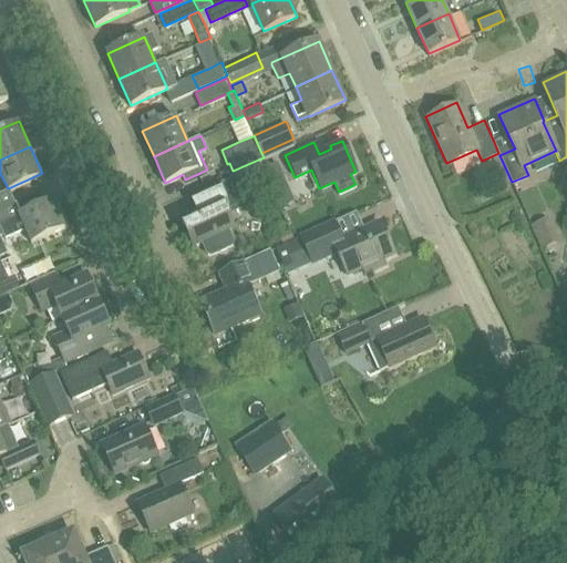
[(258,160),(233,171),(235,175),(248,183),(265,175),(258,160)]
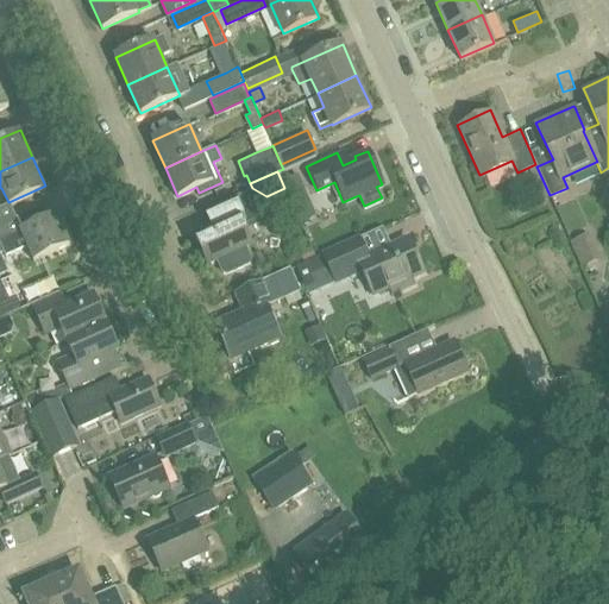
[(281,178),(286,189),(301,182),(296,171),(281,178)]
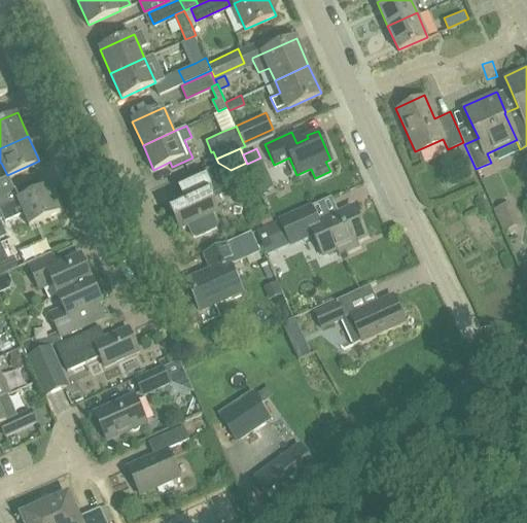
[(182,192),(166,199),(179,228),(185,224),(191,238),(196,239),(216,230),(217,227),(211,213),(216,210),(205,186),(211,183),(204,169),(178,181),(182,192)]
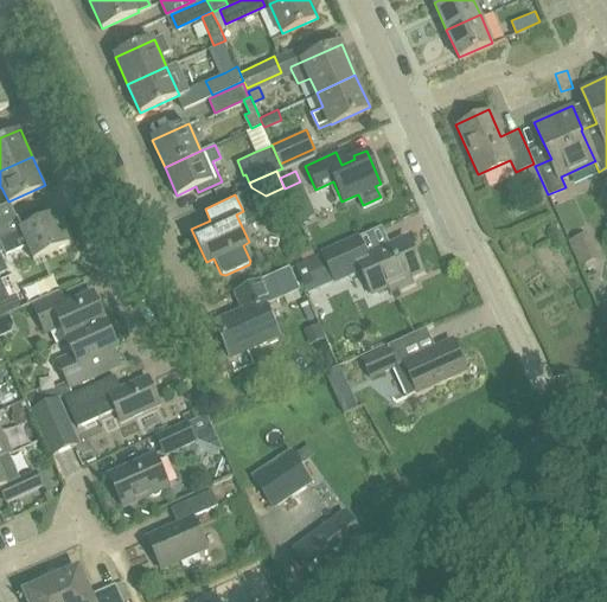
[(0,236),(0,271),(8,268),(0,249),(0,248),(2,248),(5,253),(26,243),(32,257),(69,239),(56,211),(19,228),(0,236)]
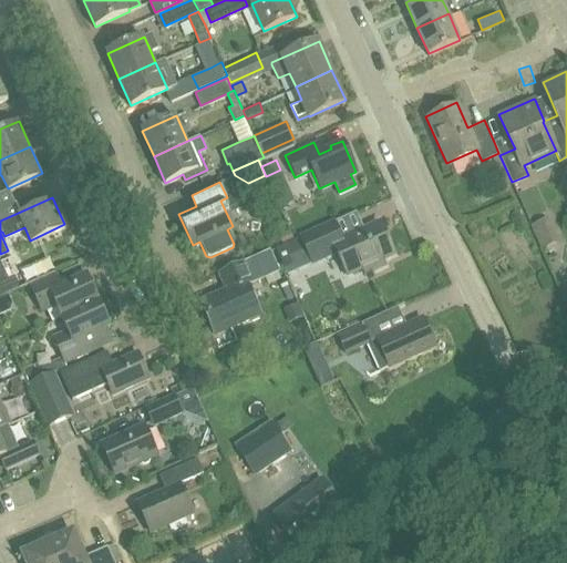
[(540,237),(554,232),(547,216),(534,222),(540,237)]
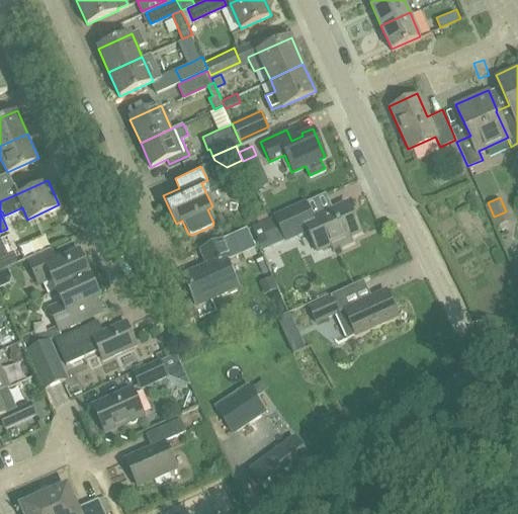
[(274,213),(250,224),(258,244),(268,239),(283,233),(285,238),(308,228),(317,248),(330,242),(334,250),(354,241),(351,233),(359,229),(346,201),(312,217),(310,211),(304,199),(274,213)]
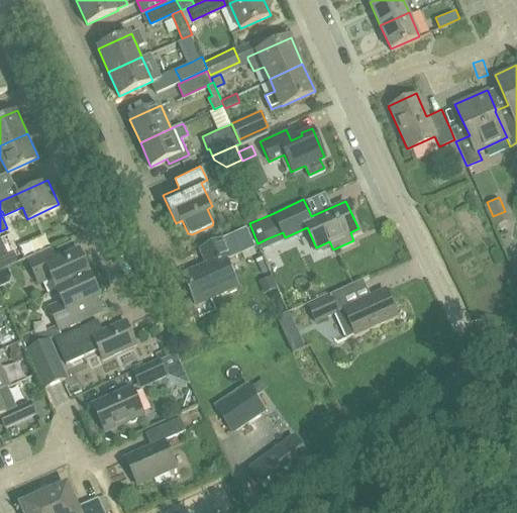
[(230,253),(252,243),(245,227),(222,238),(200,248),(207,263),(183,274),(196,303),(235,284),(223,257),(230,253)]
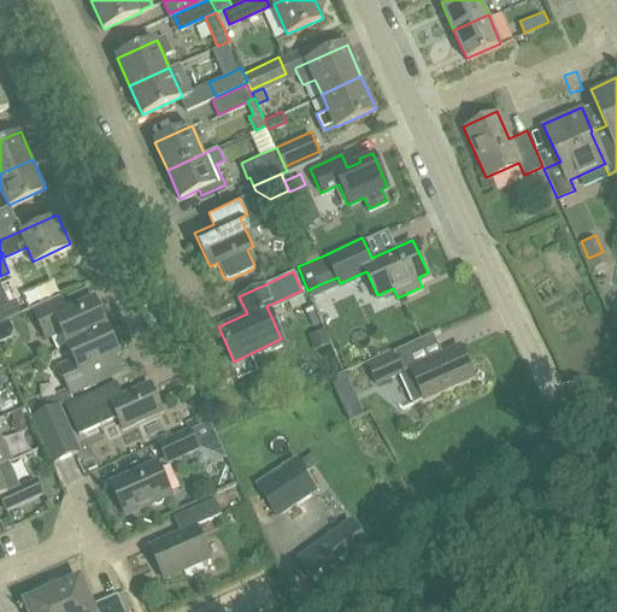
[(62,328),(68,342),(107,325),(95,298),(68,310),(62,296),(34,309),(46,335),(62,328)]
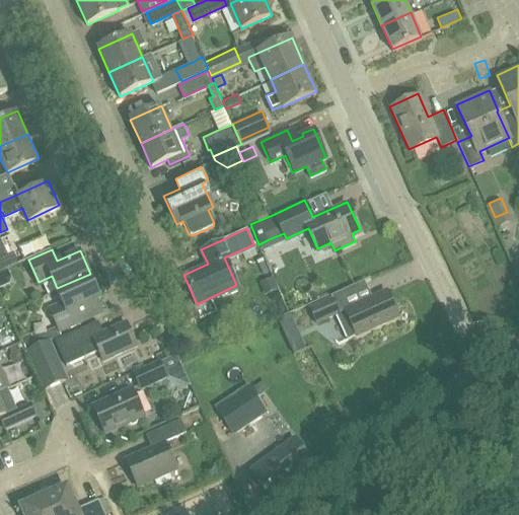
[(90,274),(57,288),(63,301),(50,306),(60,328),(82,318),(77,307),(100,296),(90,274)]
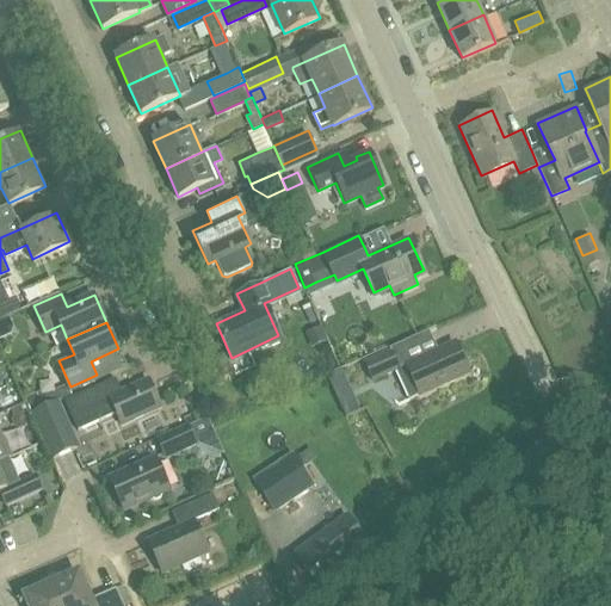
[(323,340),(318,326),(306,331),(310,345),(323,340)]
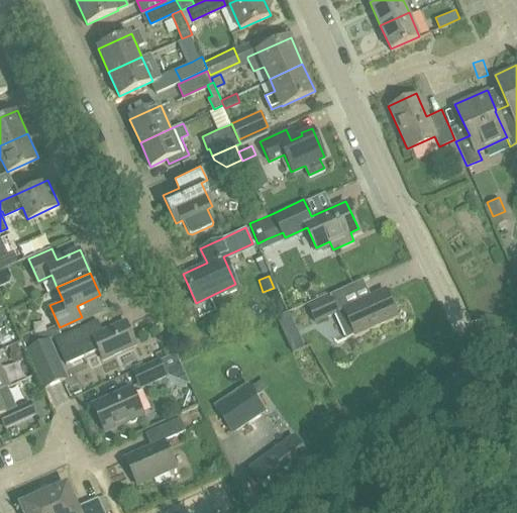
[(342,306),(337,309),(334,310),(345,335),(354,331),(396,312),(385,287),(370,293),(342,306)]
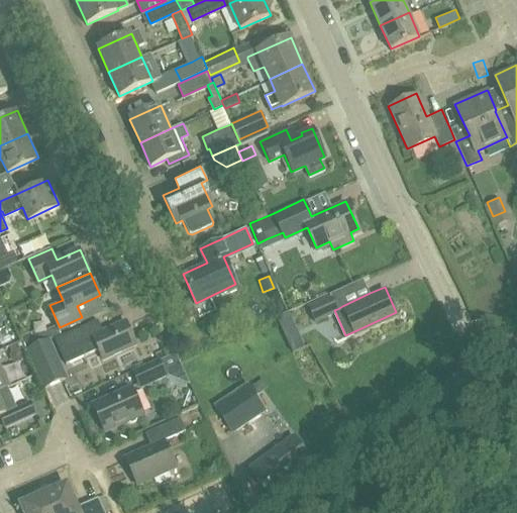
[(330,294),(308,304),(315,319),(334,310),(337,309),(330,294)]
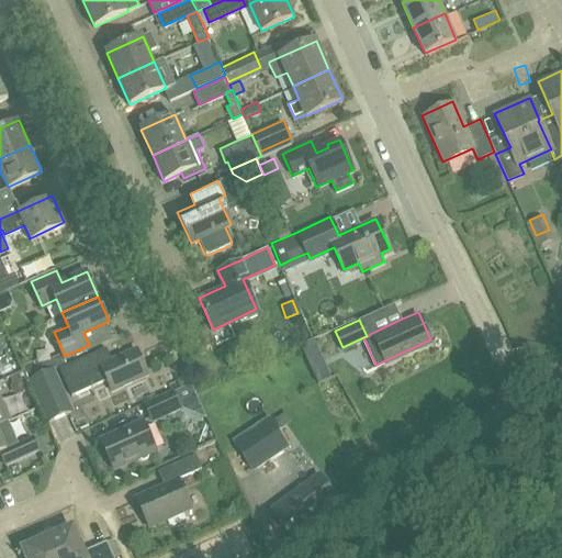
[(300,344),(306,359),(319,354),(312,338),(300,344)]
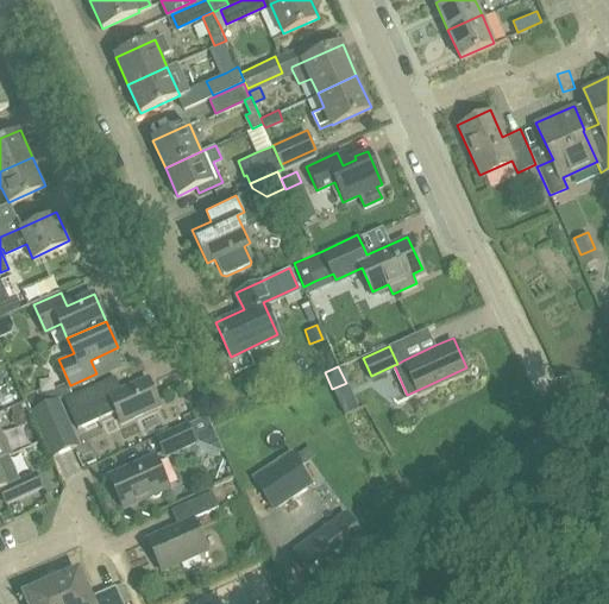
[(86,388),(64,397),(77,426),(99,416),(117,408),(121,420),(161,402),(149,375),(121,387),(115,375),(86,388)]
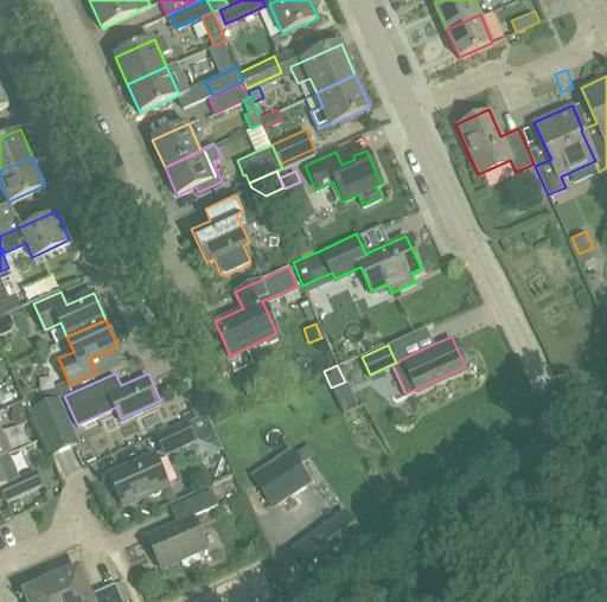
[(38,388),(24,394),(25,398),(30,407),(66,389),(63,382),(45,390),(38,388)]
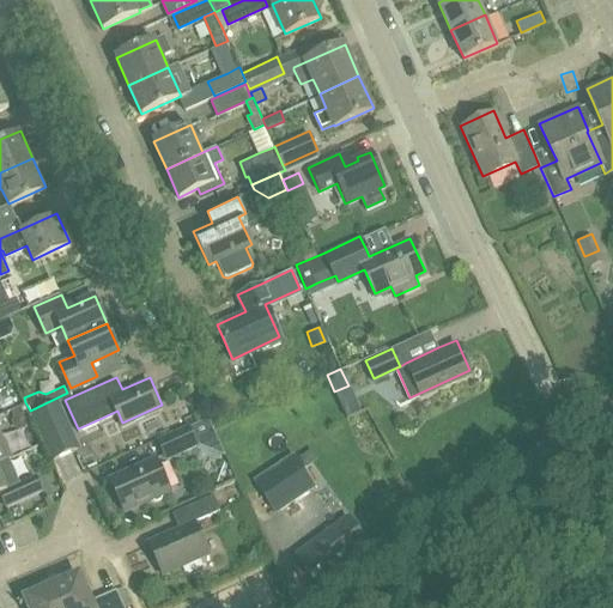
[(25,397),(35,394),(31,388),(22,391),(25,397)]
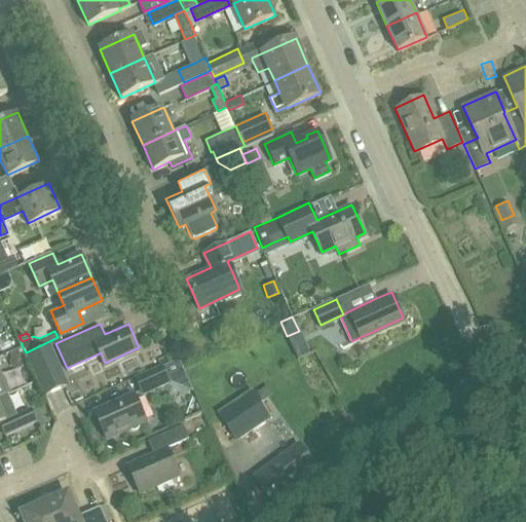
[(50,343),(27,353),(45,394),(68,383),(50,343)]
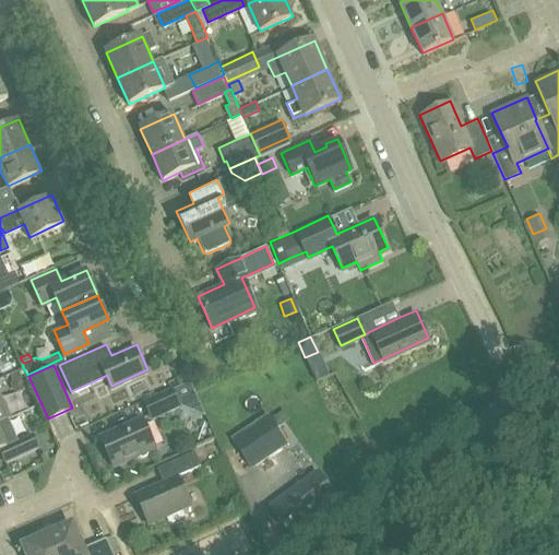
[(12,377),(18,375),(24,376),(27,381),(30,380),(27,375),(23,367),(10,373),(12,377)]
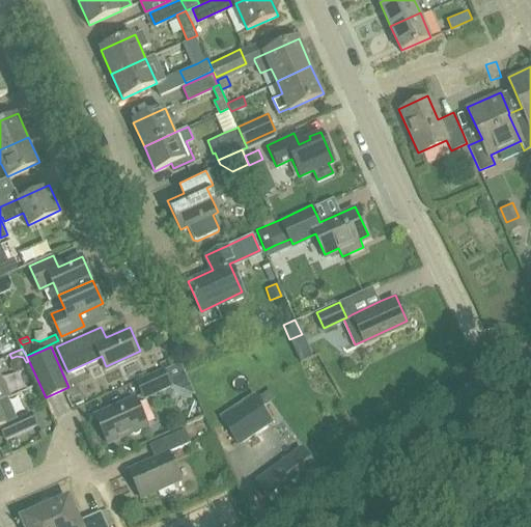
[(143,395),(171,384),(164,367),(137,379),(143,395)]
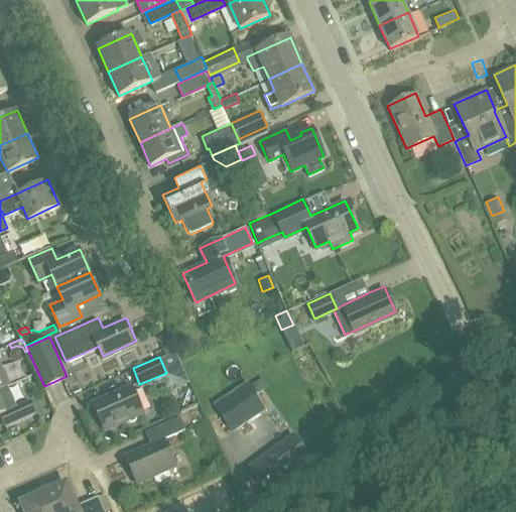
[(0,386),(9,383),(0,363),(0,386)]
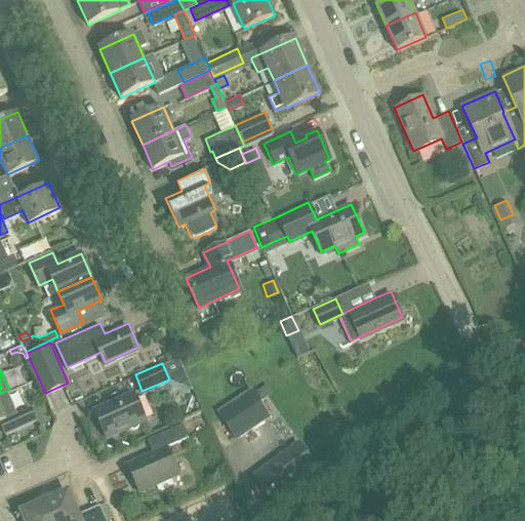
[(258,388),(264,395),(272,390),(267,383),(258,388)]
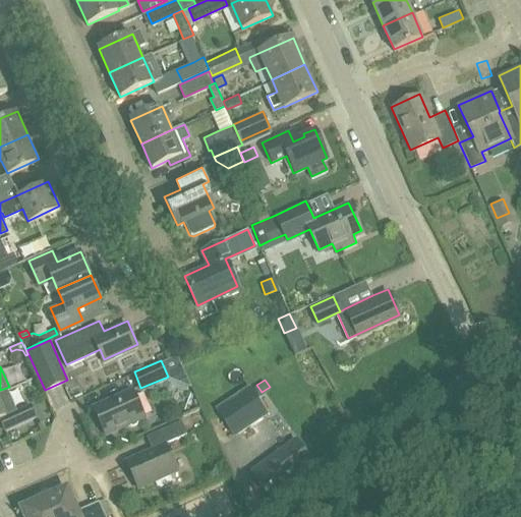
[(9,387),(0,390),(0,416),(0,417),(5,428),(36,414),(31,403),(16,409),(6,389),(9,387)]
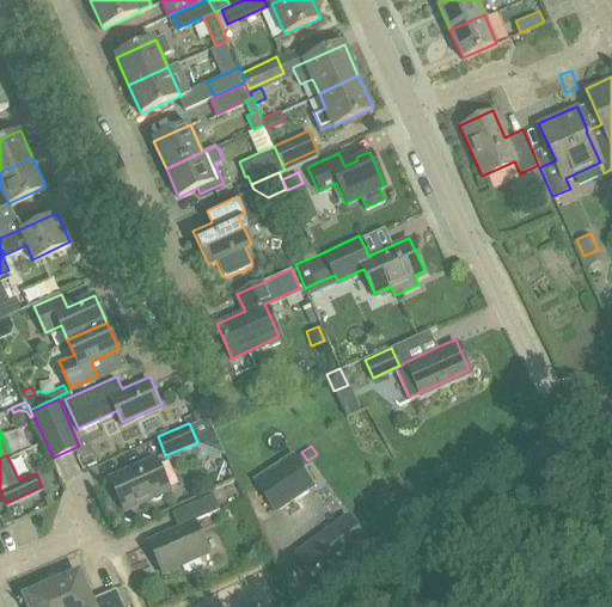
[(161,495),(161,491),(170,488),(155,455),(110,476),(124,508),(151,496),(155,497),(161,495)]
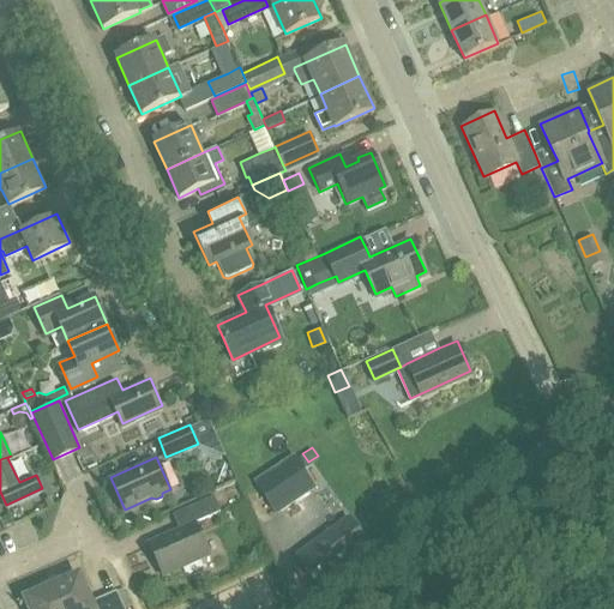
[(277,511),(295,499),(274,466),(256,478),(277,511)]
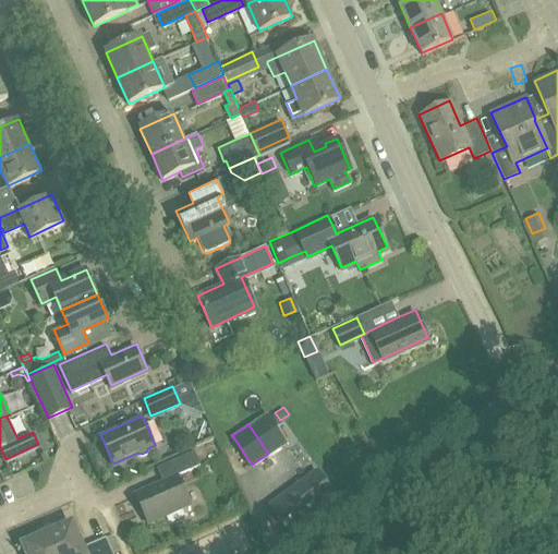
[(193,448),(173,457),(180,471),(199,462),(193,448)]
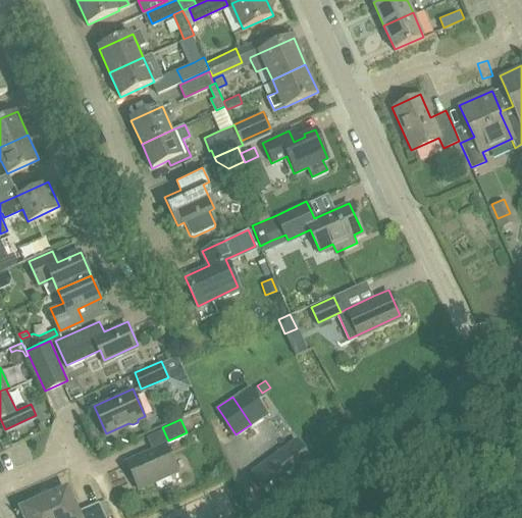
[(7,447),(11,445),(8,437),(0,441),(3,449),(7,447)]
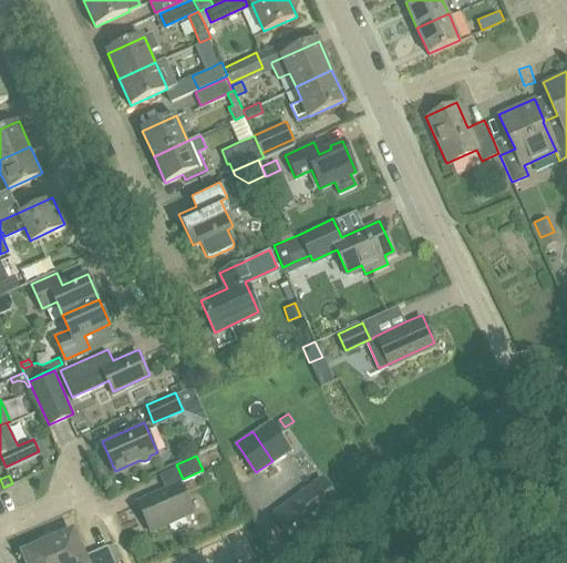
[(341,502),(321,476),(272,510),(292,538),(341,502)]
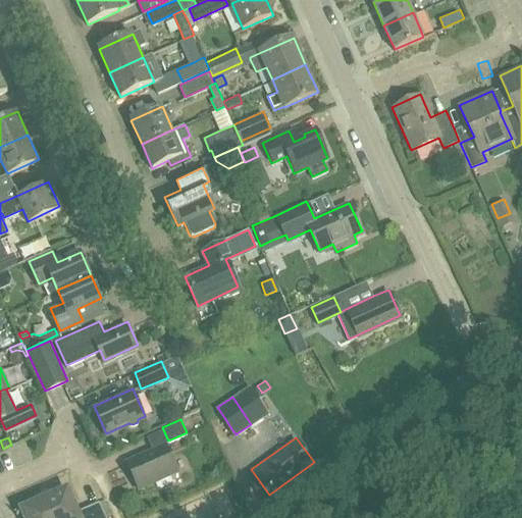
[(177,470),(165,443),(153,448),(126,460),(139,487),(154,481),(156,485),(160,487),(173,481),(169,474),(177,470)]
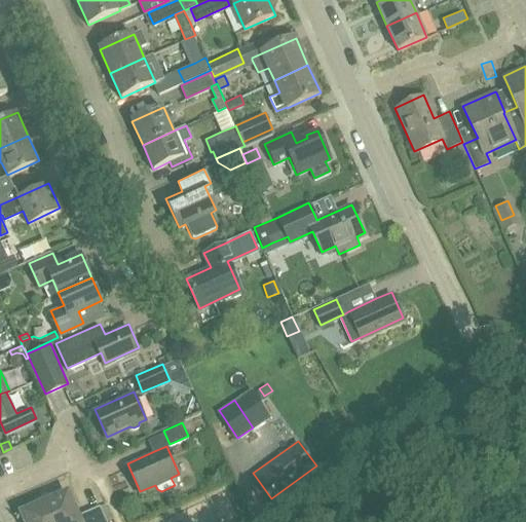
[(43,495),(42,496),(53,521),(107,521),(100,505),(77,515),(68,492),(57,497),(55,496),(54,496),(53,495),(52,495),(51,495),(50,495),(49,495),(48,495),(47,495),(46,495),(45,495),(44,495),(43,495)]
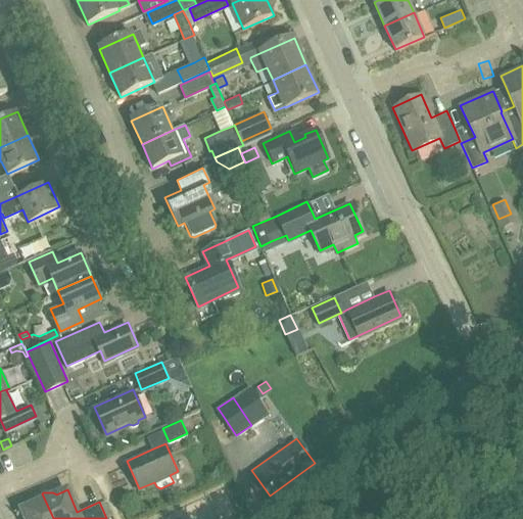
[(53,518),(42,493),(41,493),(41,494),(40,494),(39,496),(38,497),(37,498),(36,499),(35,500),(35,501),(35,502),(34,502),(34,503),(34,504),(22,509),(27,518),(53,518)]
